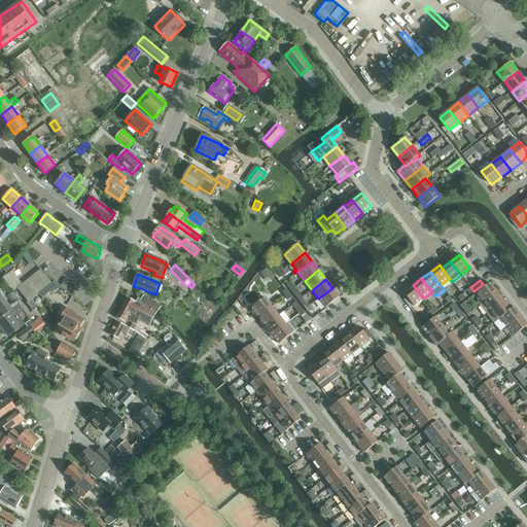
[(479,306),(483,303),(497,292),(490,283),(475,294),(479,301),(477,303),(479,306)]
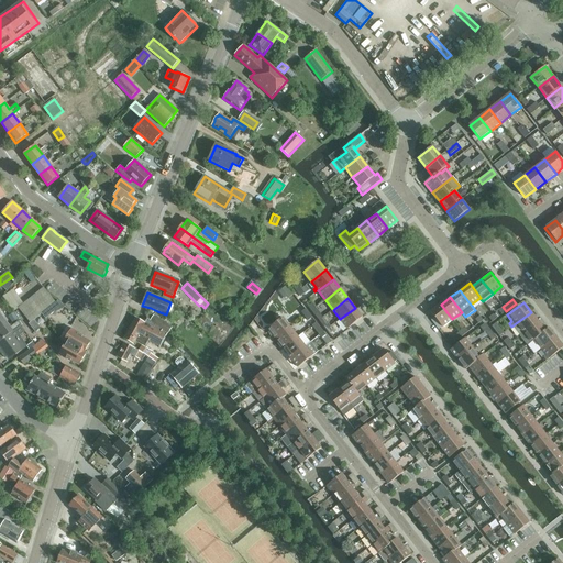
[(452,319),(441,305),(431,312),(442,327),(452,319)]
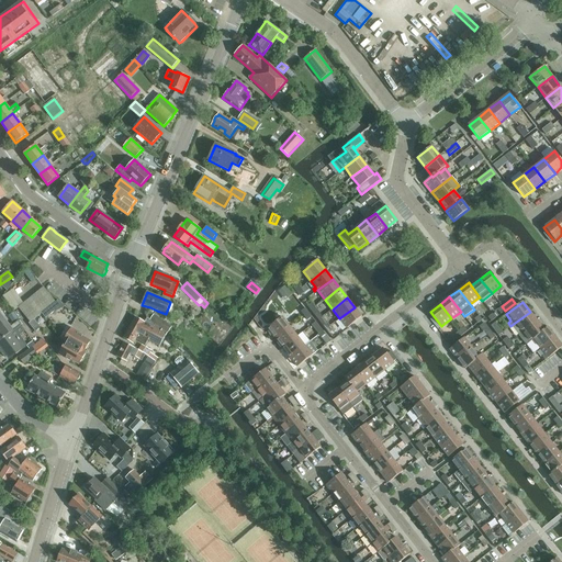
[(46,318),(54,312),(51,306),(42,313),(46,318)]
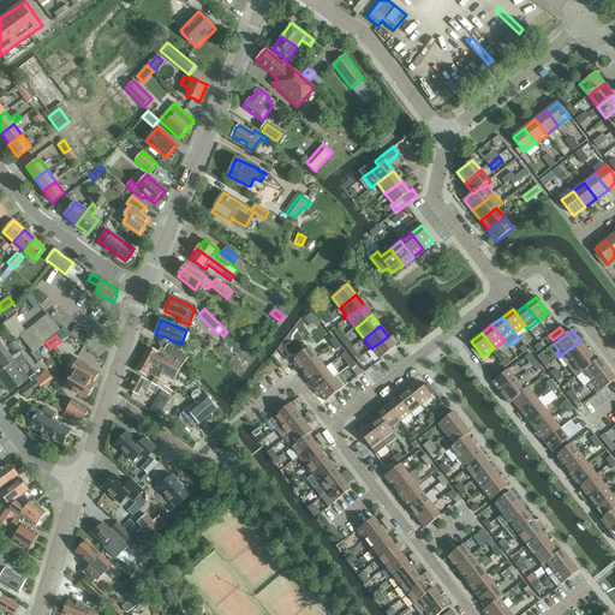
[(172,340),(165,336),(160,347),(184,364),(187,358),(169,345),(172,340)]
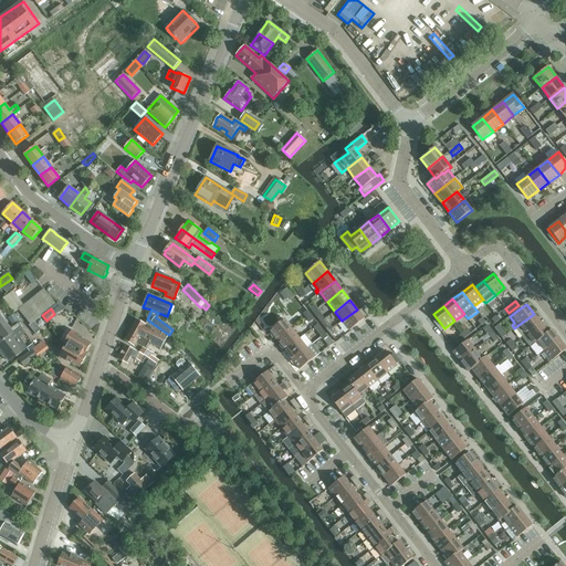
[(357,310),(342,321),(349,331),(365,318),(357,310)]
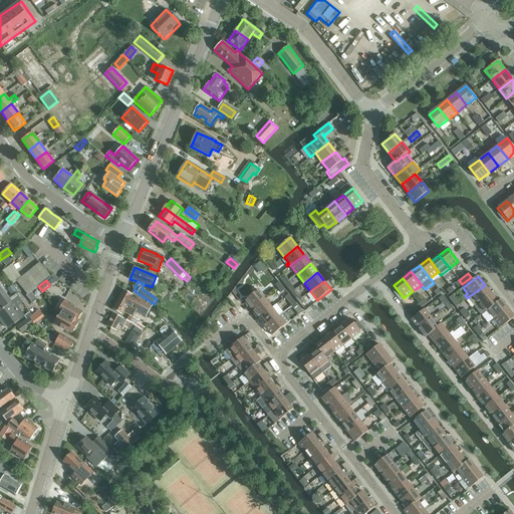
[(471,295),(478,304),(491,293),(485,285),(471,295)]
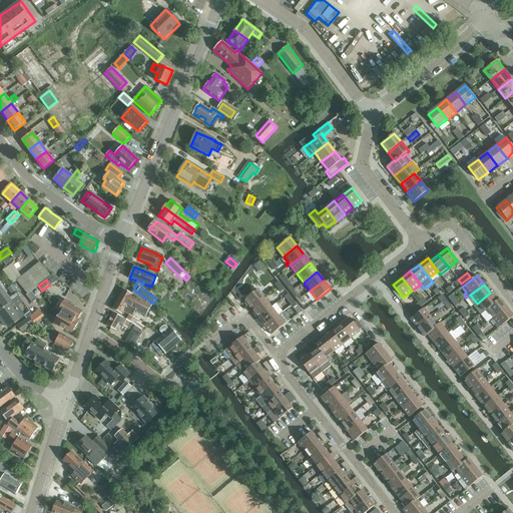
[(0,311),(10,304),(19,297),(16,294),(9,299),(1,288),(0,286),(0,311)]
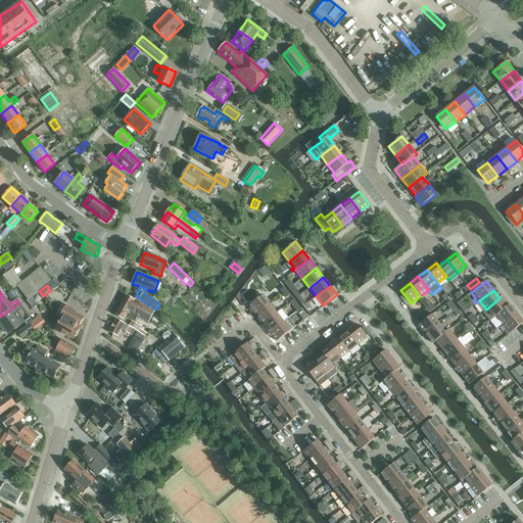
[(126,295),(114,315),(124,320),(126,316),(136,322),(138,316),(149,322),(156,310),(137,296),(135,300),(126,295)]
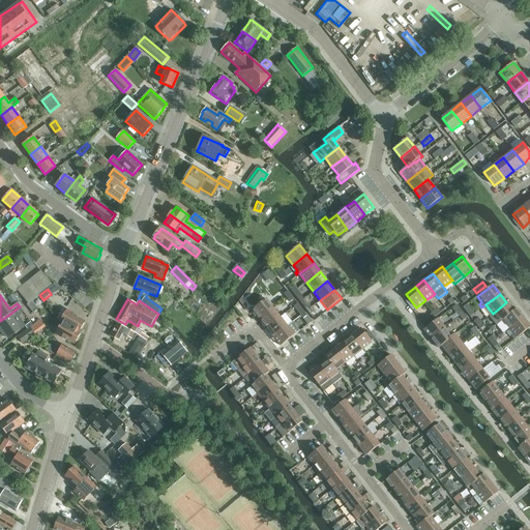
[(253,310),(260,319),(273,308),(266,299),(253,310)]
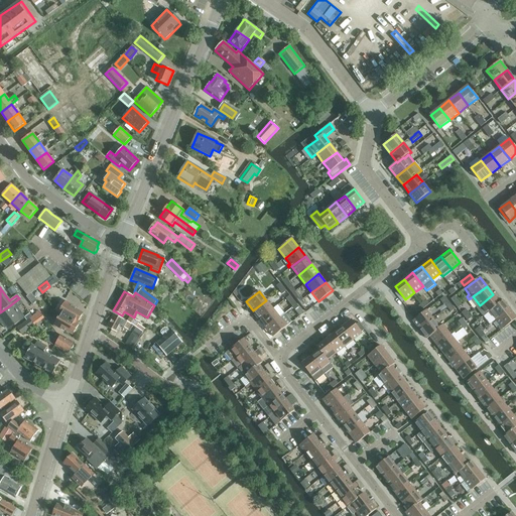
[(26,297),(32,304),(37,301),(31,293),(26,297)]
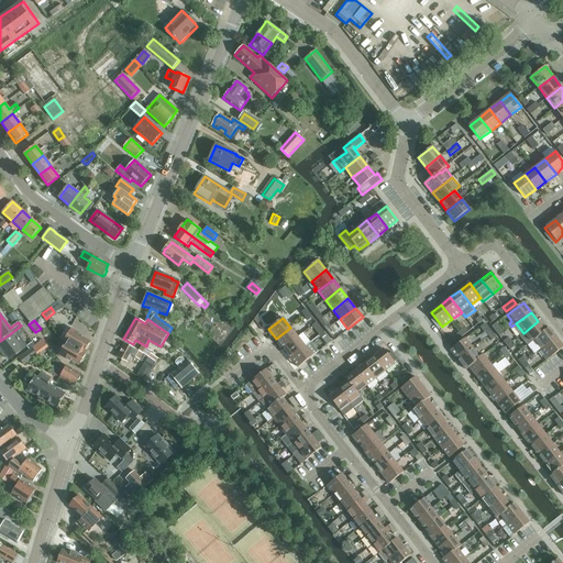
[(531,343),(534,340),(545,331),(545,330),(538,321),(523,333),(531,343)]
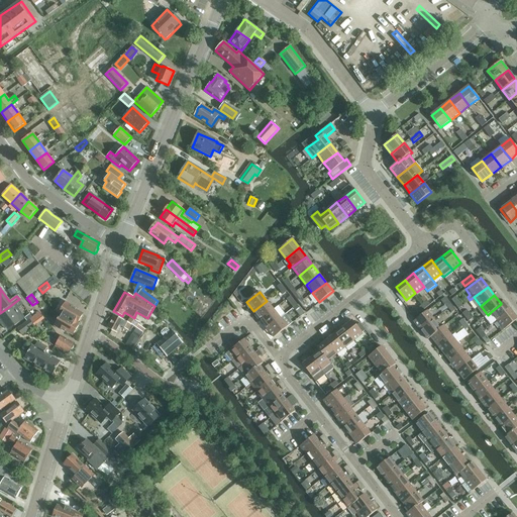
[(287,299),(294,308),(297,305),(291,296),(287,299)]
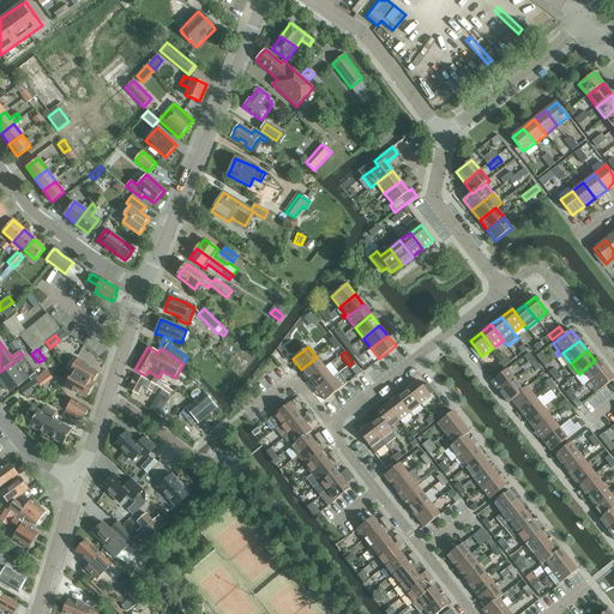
[(536,356),(537,357),(545,367),(549,363),(541,353),(536,356)]
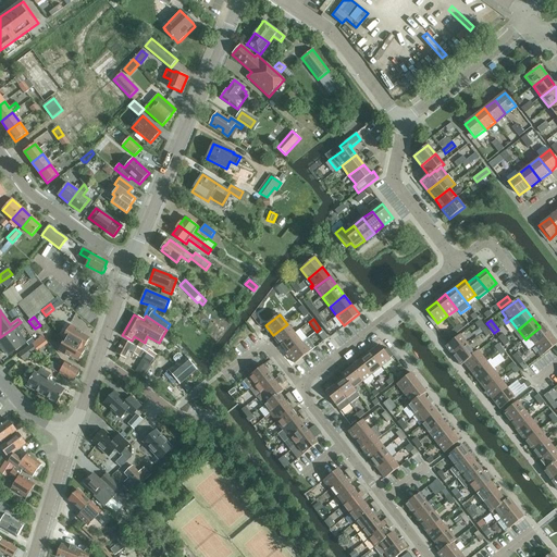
[(69,331),(64,338),(83,349),(89,338),(77,331),(78,330),(70,324),(66,330),(69,331)]
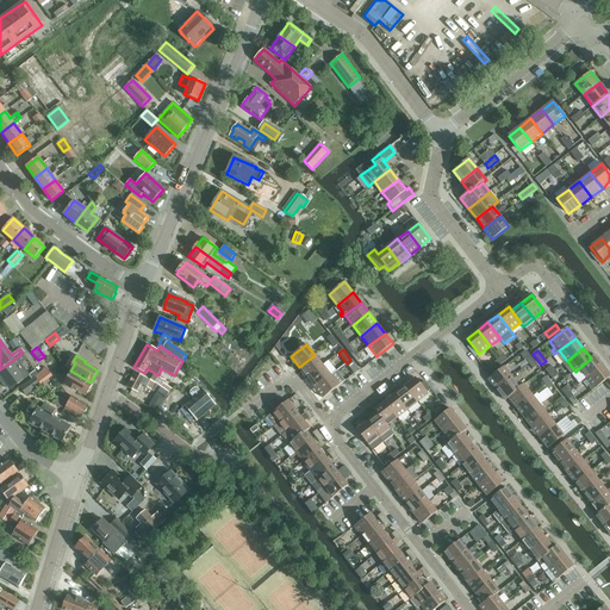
[(299,367),(306,378),(323,365),(315,355),(299,367)]
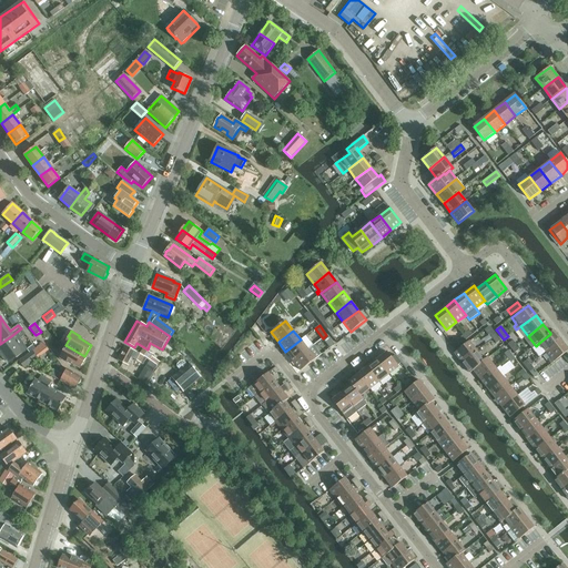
[(539,343),(546,352),(561,341),(554,331),(550,333),(550,334),(539,343)]
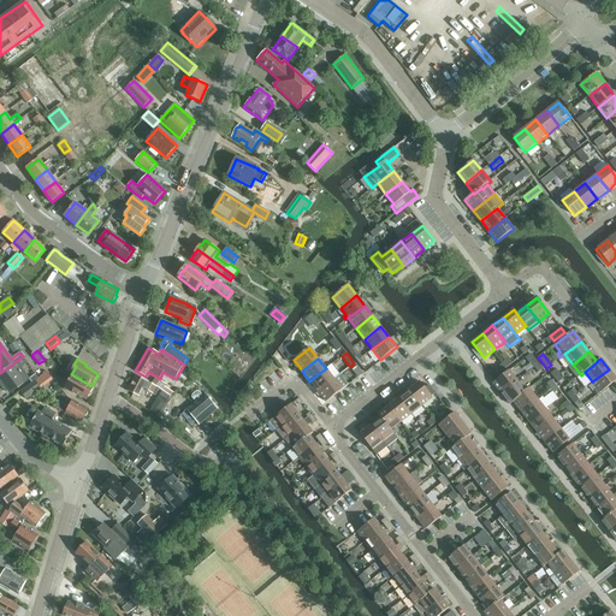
[(354,363),(350,367),(357,378),(362,374),(354,363)]
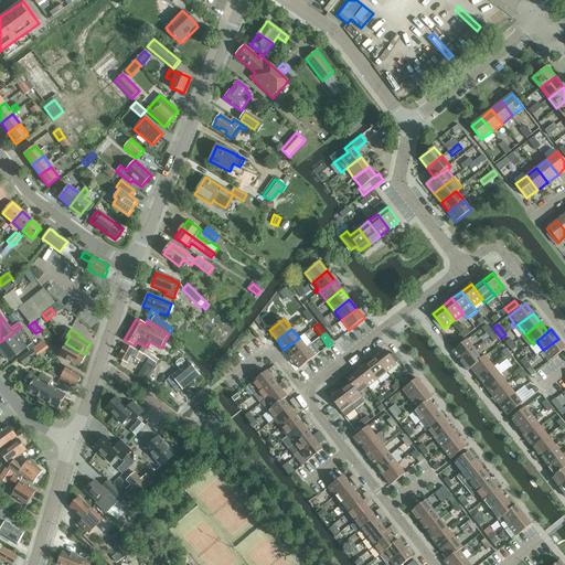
[(11,334),(0,342),(0,349),(7,358),(7,359),(14,353),(16,355),(16,356),(23,350),(11,334)]
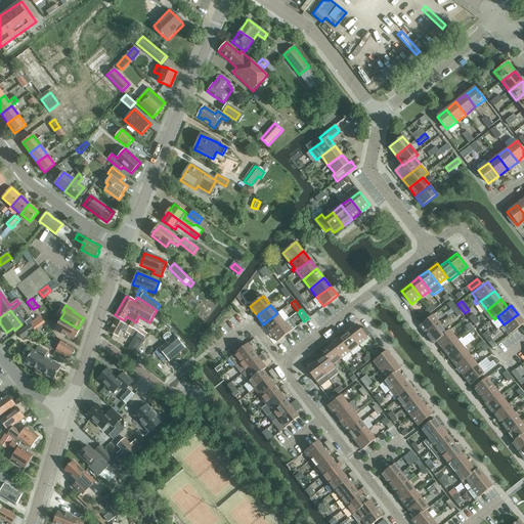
[(263,324),(270,333),(285,322),(277,313),(263,324)]
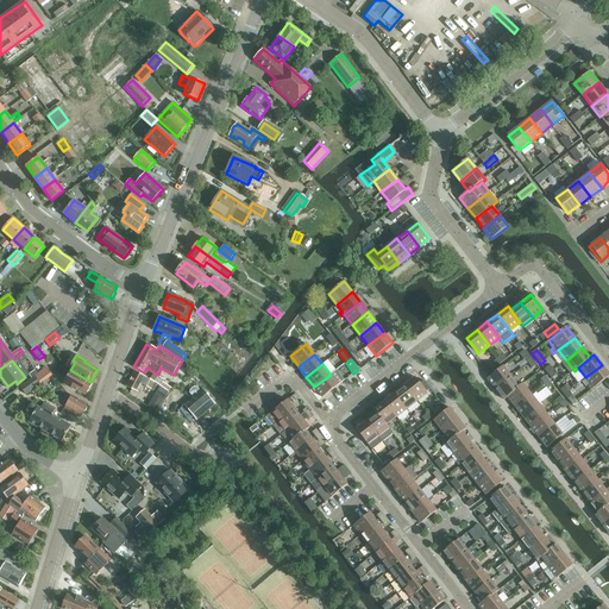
[(608,374),(602,365),(585,377),(594,388),(608,376),(608,374)]
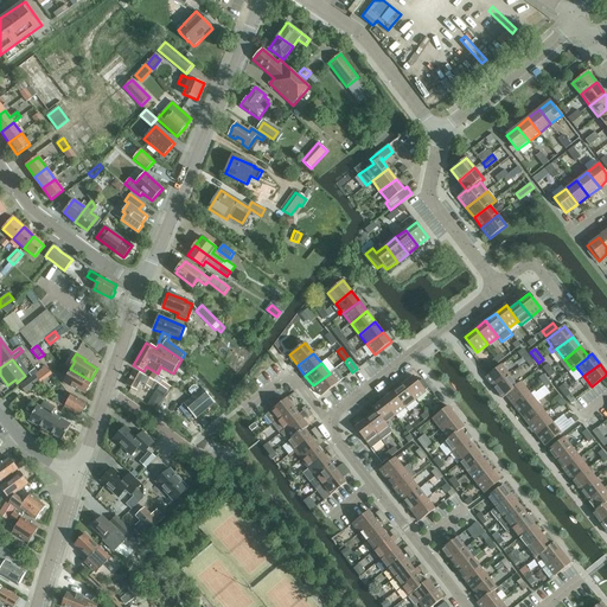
[(485,377),(494,388),(510,376),(502,365),(485,377)]
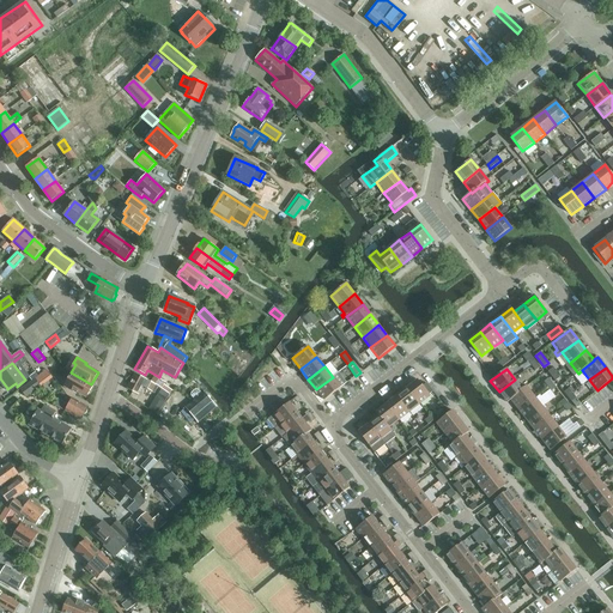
[(47,370),(35,378),(41,386),(41,387),(53,378),(47,370)]
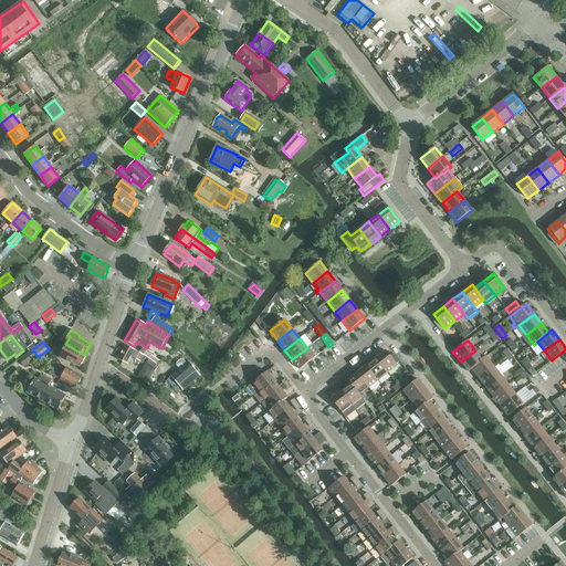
[(84,355),(65,344),(66,345),(63,352),(59,353),(60,357),(66,362),(67,360),(80,367),(86,356),(84,355)]
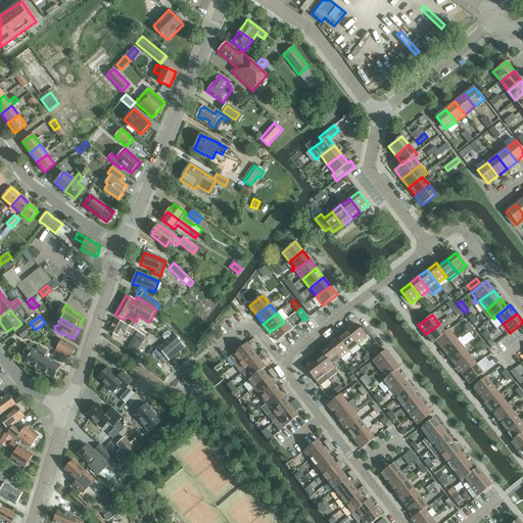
[(135,330),(126,325),(126,324),(115,319),(108,331),(119,337),(122,330),(132,335),(135,330)]
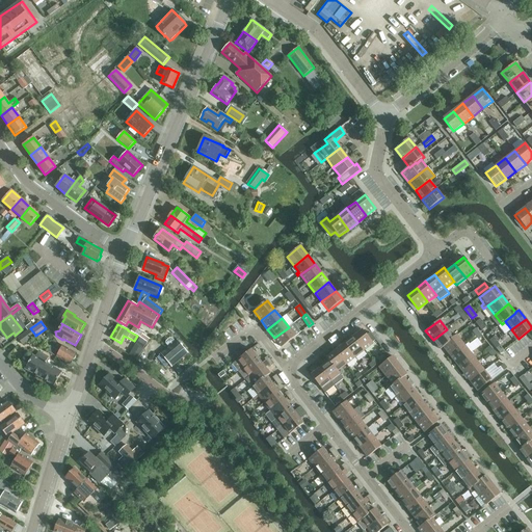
[(289,327),(274,338),(282,347),(295,337),(289,327)]
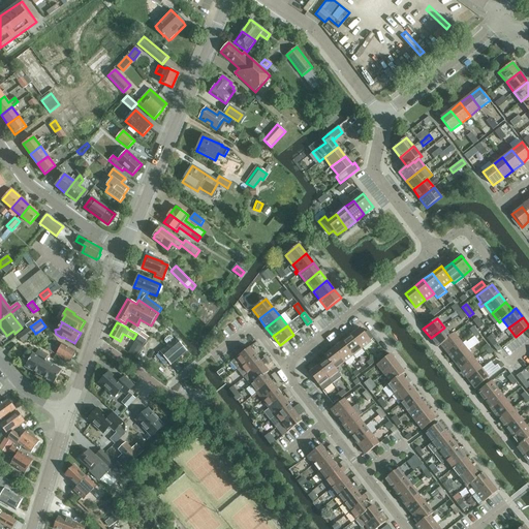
[(18,337),(22,343),(35,333),(30,327),(18,337)]
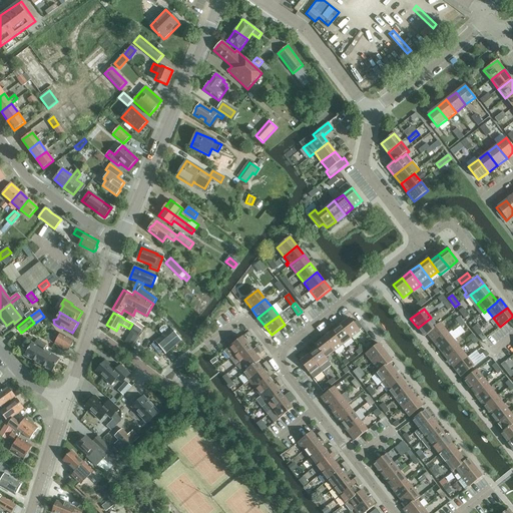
[(128,321),(135,325),(138,321),(130,317),(128,321)]
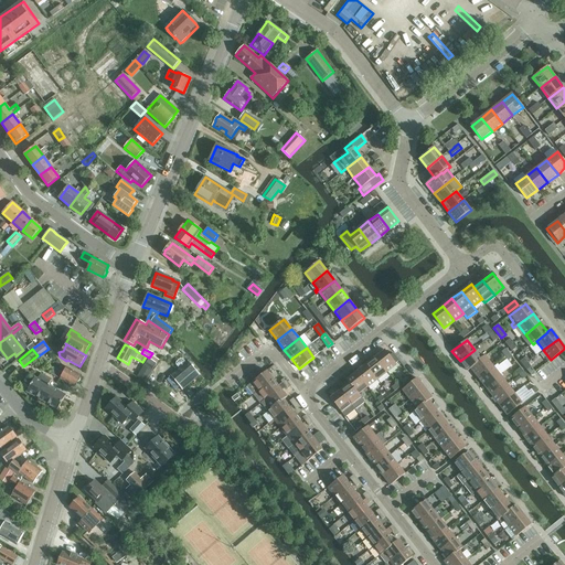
[(385,350),(375,358),(387,372),(396,364),(385,350)]
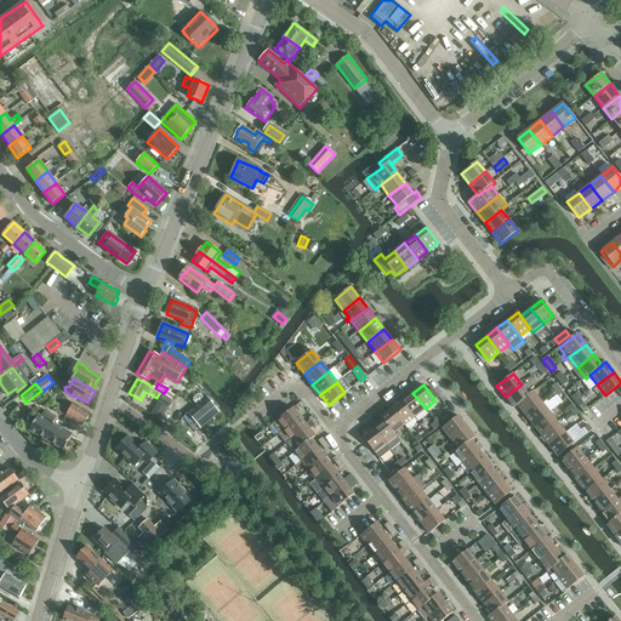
[(514,408),(518,405),(517,404),(530,394),(529,394),(522,385),(506,397),(514,408)]
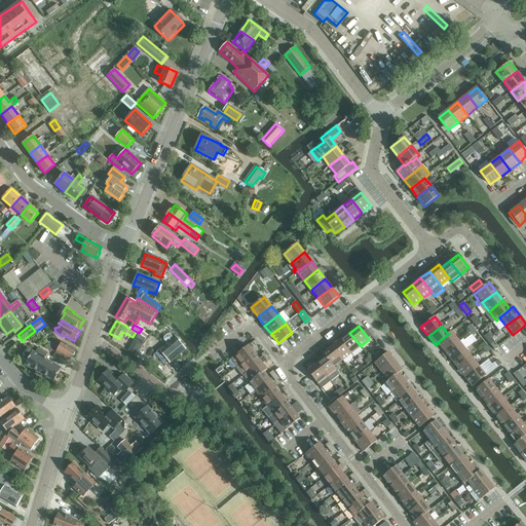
[(439,343),(445,351),(459,341),(451,331),(448,334),(449,334),(438,342),(439,343)]
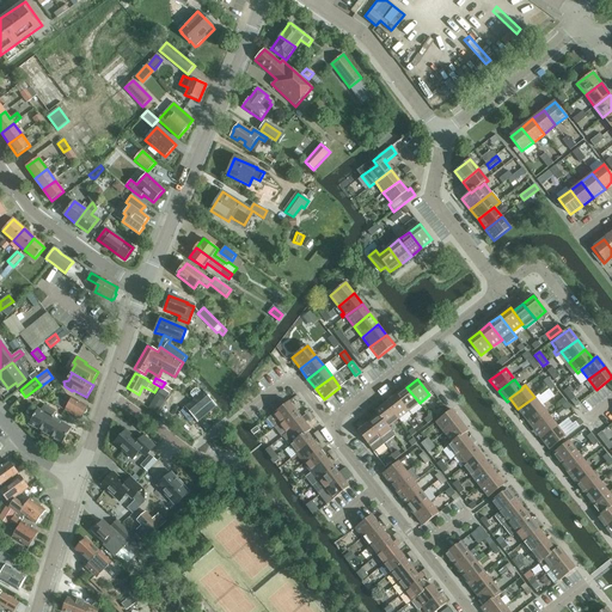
[(407,387),(396,396),(409,411),(420,403),(407,387)]
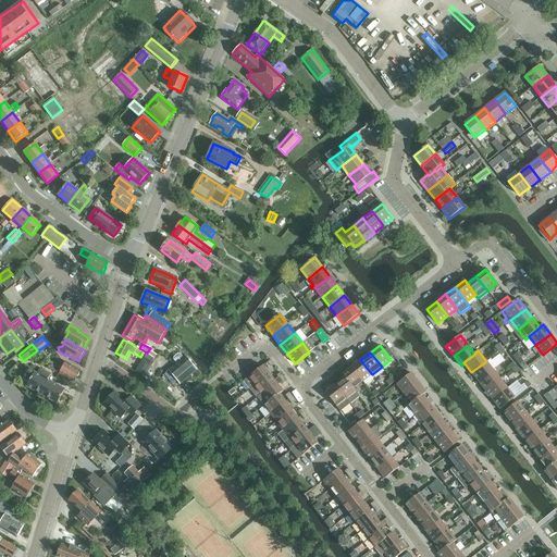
[(51,360),(63,366),(66,359),(56,354),(51,360)]
